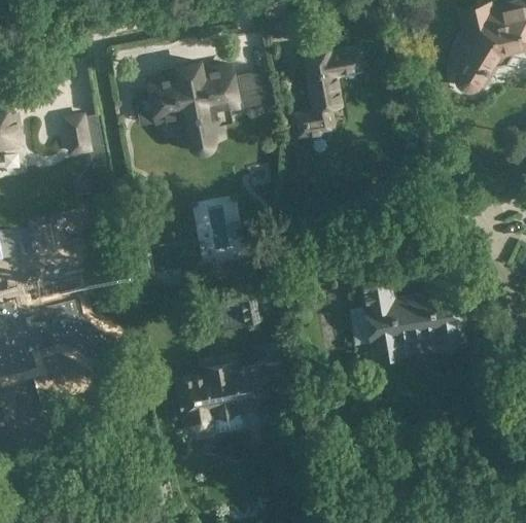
[(461,67),(456,74),(456,83),(461,90),(470,91),(478,86),(500,54),(514,50),(522,35),(525,34),(525,8),(518,11),(513,7),(503,9),(500,15),(494,11),(462,20),(466,35),(457,50),(461,67)]
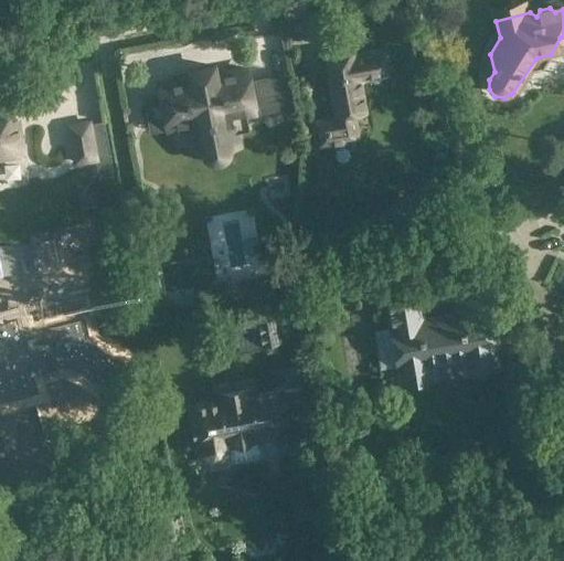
[(312,122),(312,123),(310,124),(316,150),(317,150),(318,151),(362,144),(358,118),(370,116),(363,85),(390,80),(384,49),(323,60),(334,118),(312,122)]
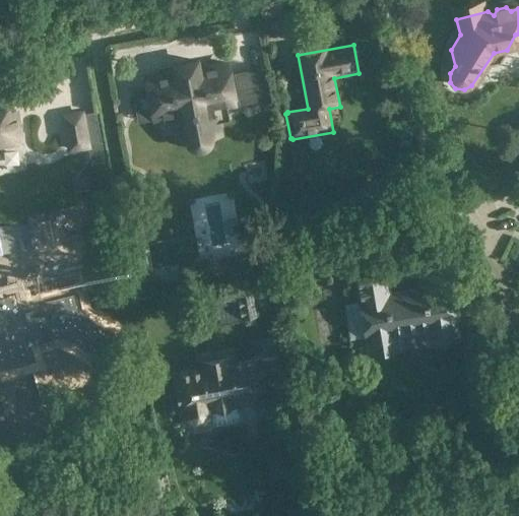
[(139,124),(152,122),(153,125),(176,121),(180,143),(190,141),(190,142),(191,144),(193,146),(194,147),(195,148),(196,148),(200,148),(203,148),(205,147),(207,146),(208,144),(210,142),(210,139),(210,137),(220,135),(218,124),(230,122),(228,112),(239,110),(230,61),(144,77),(147,92),(133,94),(139,124)]
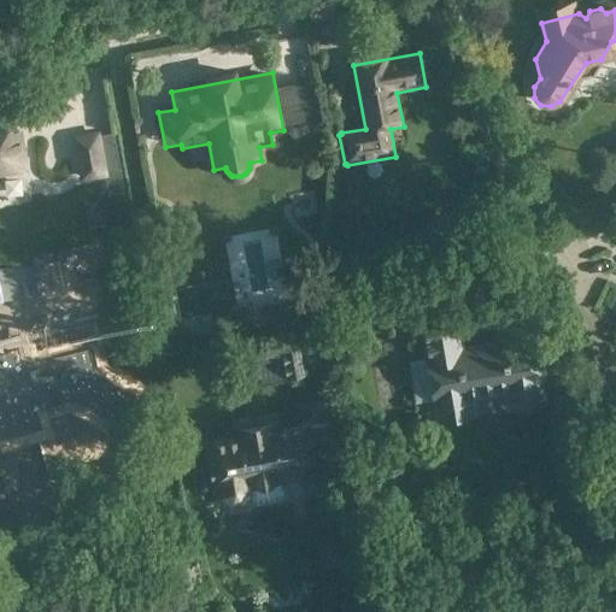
[(285,110),(291,142),(327,139),(320,104),(285,110)]
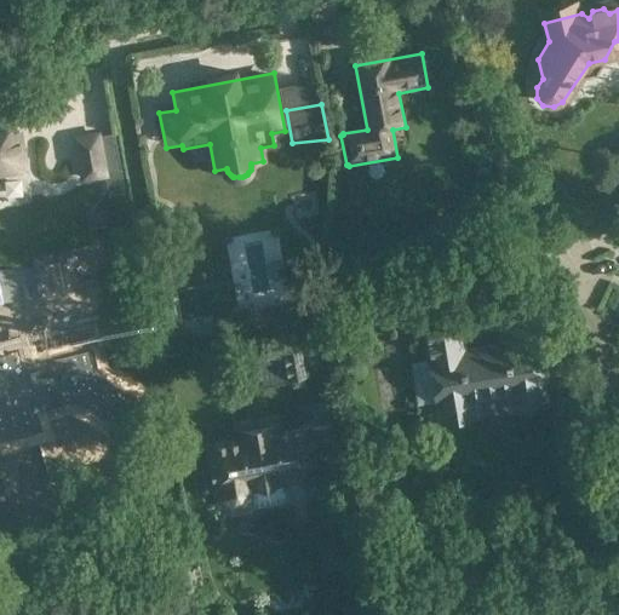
[(0,180),(30,176),(23,132),(13,134),(12,130),(0,131),(0,180)]
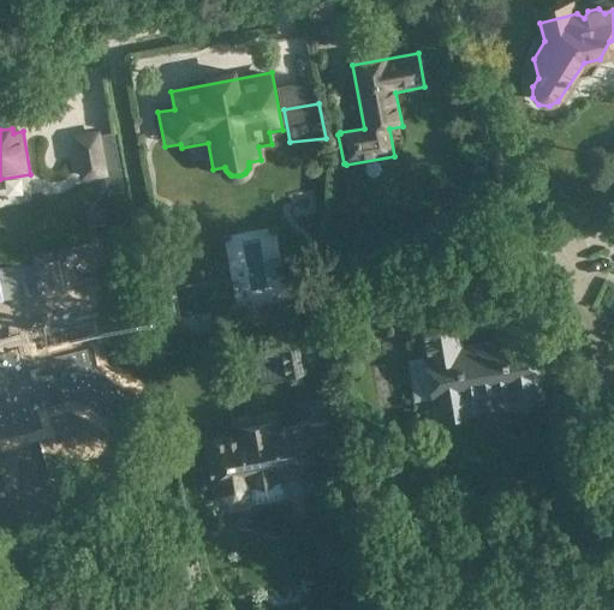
[(125,195),(114,135),(102,137),(101,132),(72,138),(81,185),(106,180),(108,198),(125,195)]
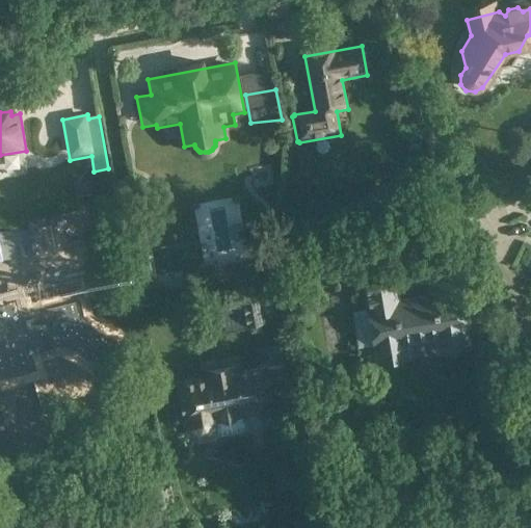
[(91,196),(89,187),(74,190),(76,200),(91,196)]
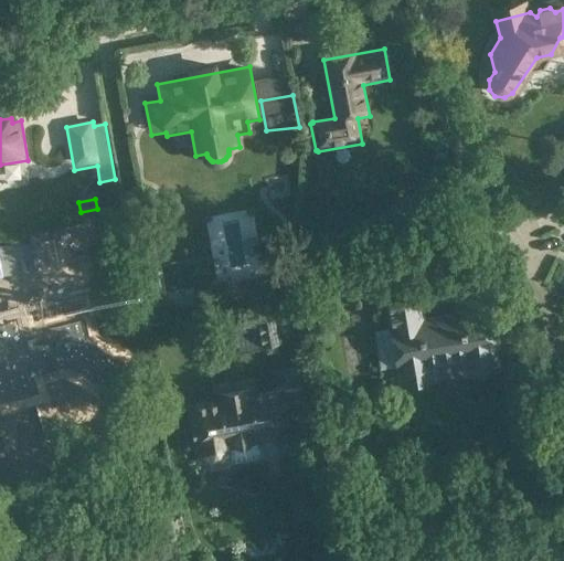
[(266,277),(216,286),(219,298),(208,300),(210,316),(282,303),(278,287),(268,289),(266,277)]
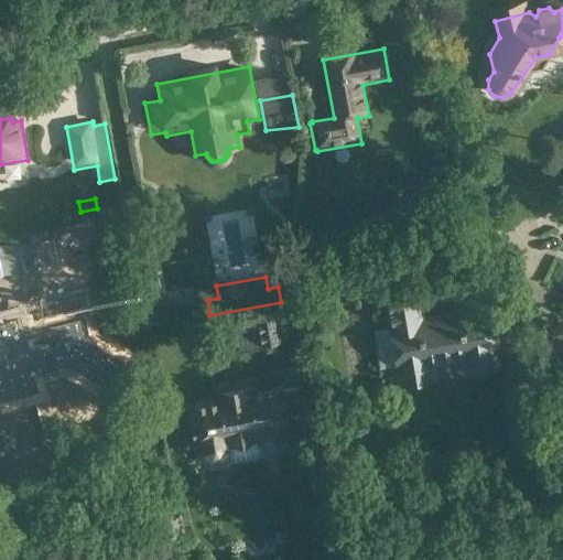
[(414,279),(383,283),(402,386),(432,380),(430,365),(465,359),(467,375),(498,369),(487,311),(421,322),(414,279)]
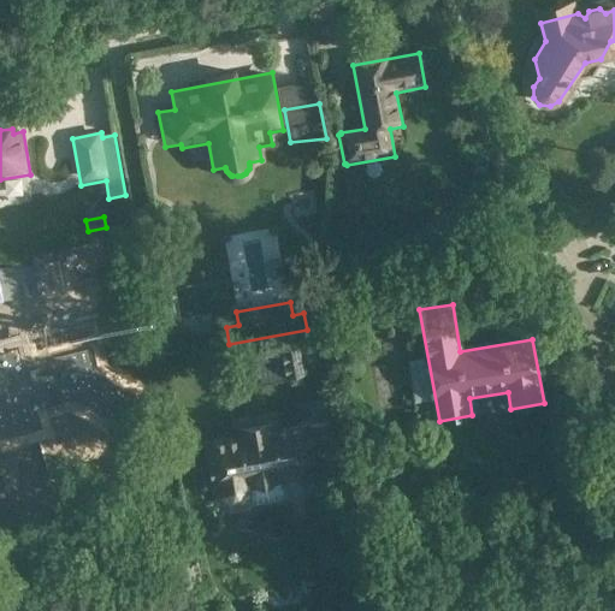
[(39,334),(0,340),(0,391),(5,391),(9,414),(48,408),(46,392),(92,385),(113,401),(134,372),(113,356),(110,333),(40,344),(39,334)]
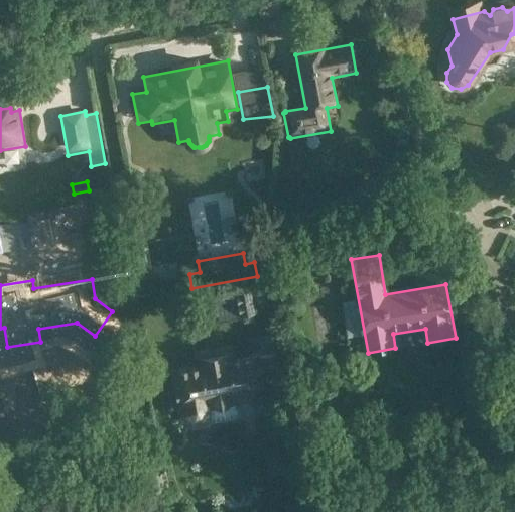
[(235,295),(239,320),(258,315),(253,292),(235,295)]
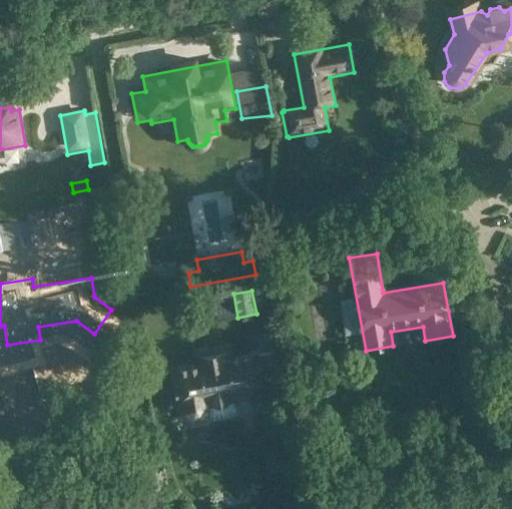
[(172,373),(178,404),(175,404),(178,418),(190,427),(207,425),(210,420),(237,415),(241,419),(258,416),(267,403),(265,388),(293,384),(287,352),(257,357),(226,363),(225,354),(200,359),(202,367),(172,373)]
